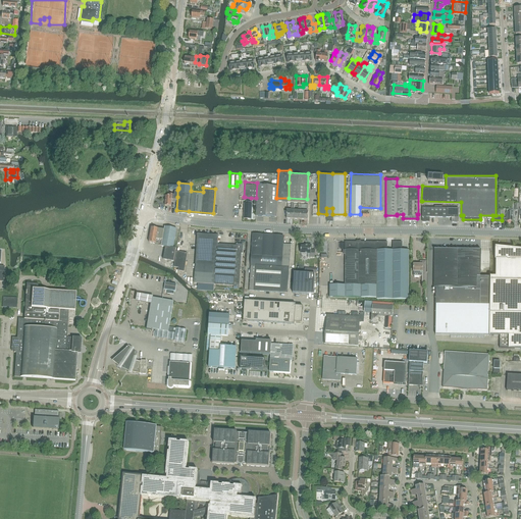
[(257,183),(256,198),(255,213),(275,214),(277,184),(257,183)]
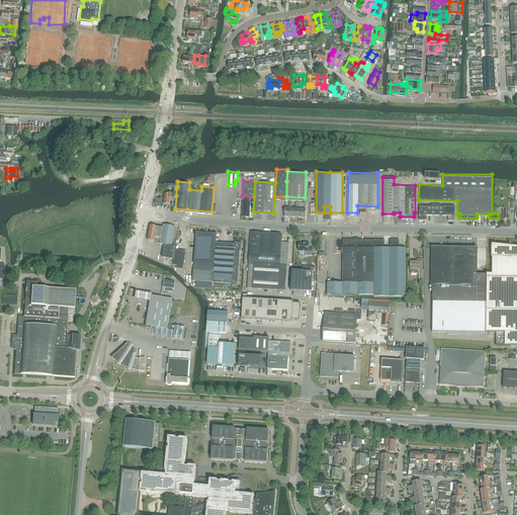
[(164,191),(163,201),(169,201),(169,195),(172,195),(172,190),(167,190),(167,191),(164,191)]
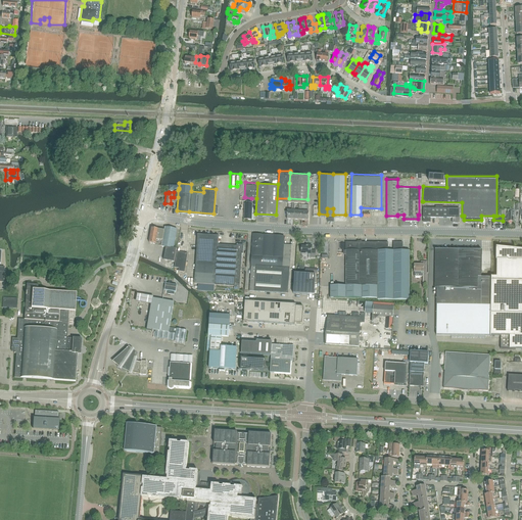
[(243,216),(251,217),(251,198),(245,197),(245,201),(244,200),(243,216)]
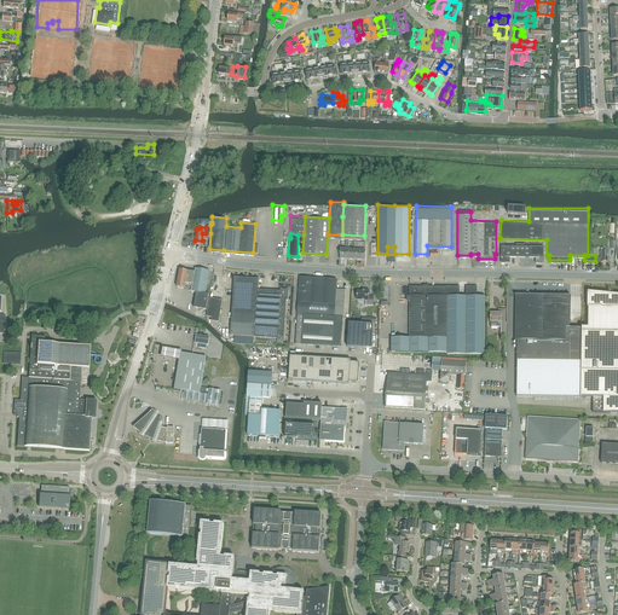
[(508,254),(519,254),(519,241),(514,241),(514,243),(501,243),(500,260),(508,260),(508,254)]
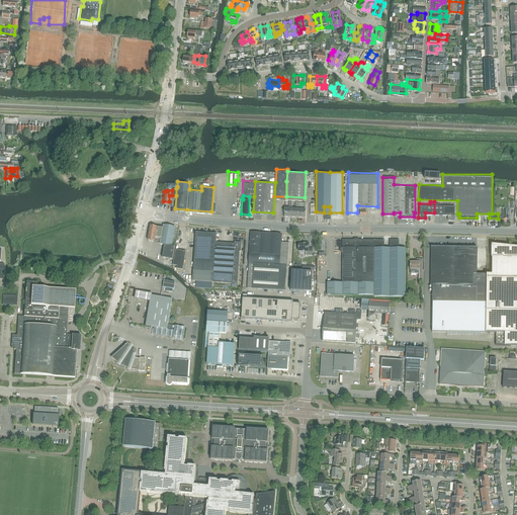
[(434,201),(434,212),(448,212),(447,218),(453,218),(453,203),(438,203),(438,201),(434,201)]
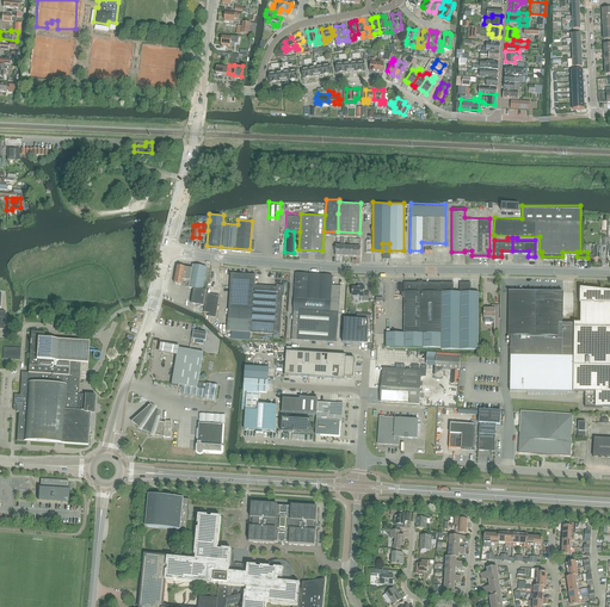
[(205,289),(202,287),(207,265),(192,262),(191,266),(184,265),(177,264),(173,280),(189,283),(189,285),(193,286),(191,302),(203,304),(205,289)]
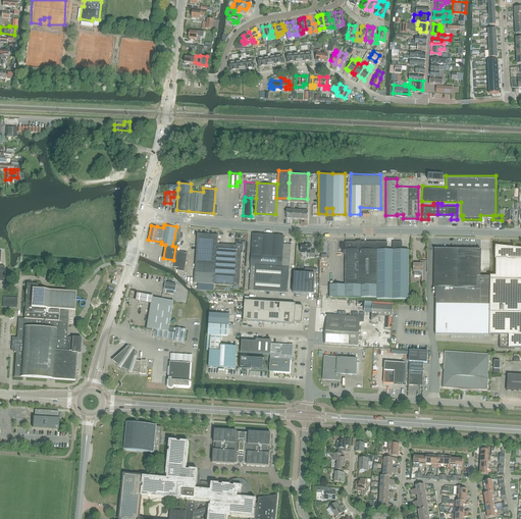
[(217,234),(197,231),(194,280),(214,281),(216,242),(217,234)]
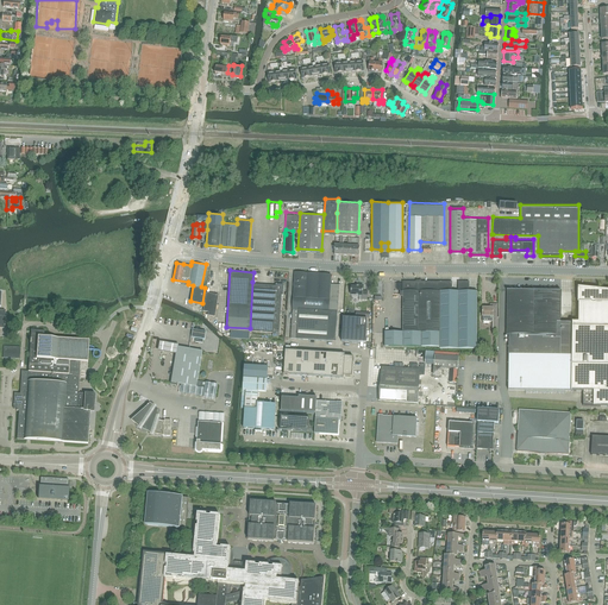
[(289,336),(334,339),(338,282),(330,282),(330,272),(294,270),(289,336)]
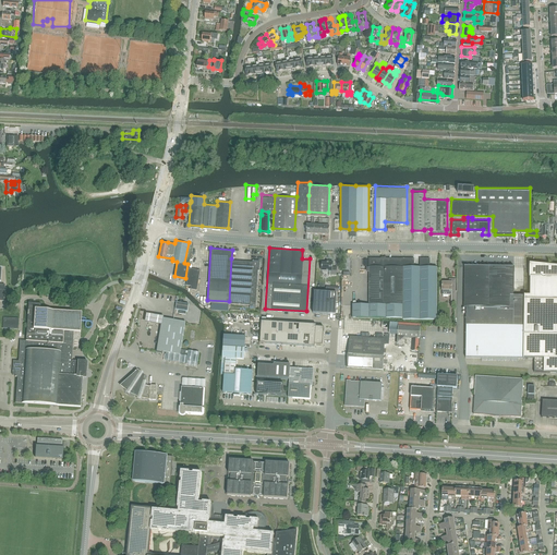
[(351,301),(351,315),(402,315),(402,316),(436,317),(436,265),(428,265),(428,256),(419,256),(419,265),(413,265),(413,256),(368,255),(368,264),(368,301),(351,301)]
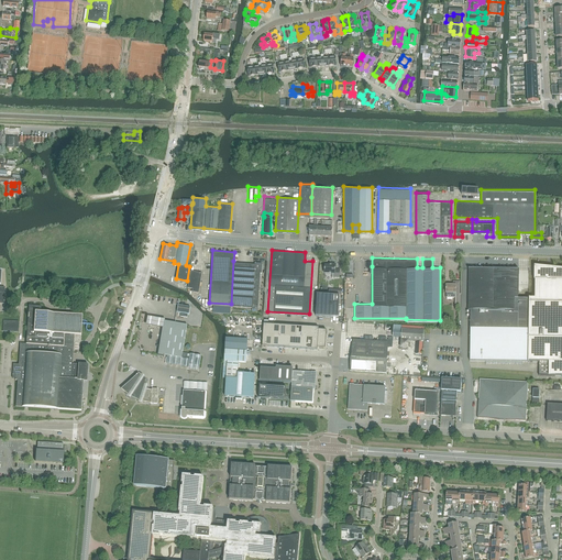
[(231,304),(230,311),(257,314),(259,309),(257,309),(260,271),(261,271),(262,261),(255,261),(254,262),(233,261),(231,304)]
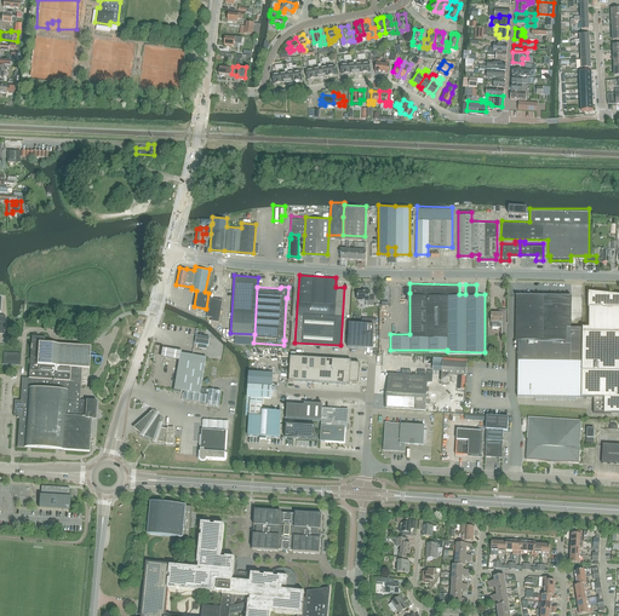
[(365,301),(373,303),(373,293),(368,293),(368,287),(365,287),(365,288),(356,288),(356,298),(365,298),(365,301)]
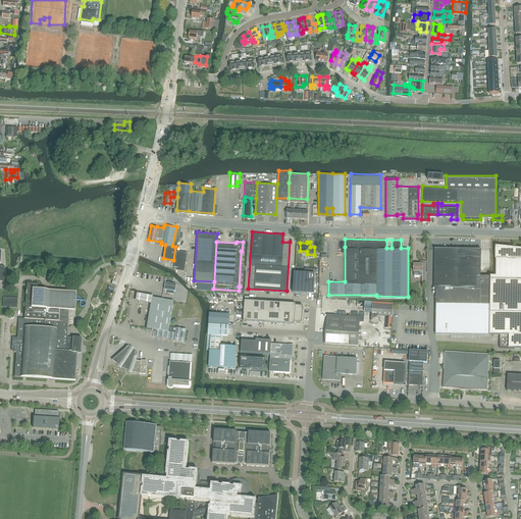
[(433,246),(433,284),(435,284),(434,302),(435,302),(434,331),(488,332),(488,325),(488,322),(488,313),(488,310),(489,274),(479,274),(480,247),(433,246)]
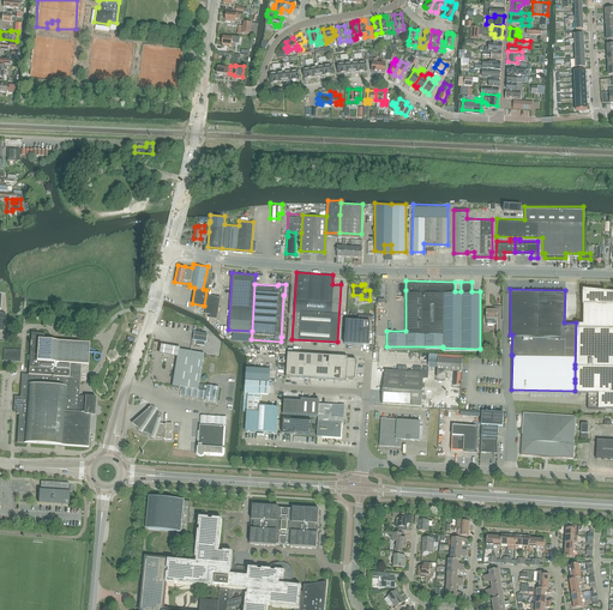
[(575,379),(575,382),(575,391),(587,391),(587,406),(612,406),(612,290),(605,290),(605,291),(599,291),(599,290),(598,290),(596,290),(596,291),(583,291),(583,295),(582,295),(582,297),(582,302),(582,322),(576,322),(576,364),(575,364),(575,368),(576,368),(575,379)]
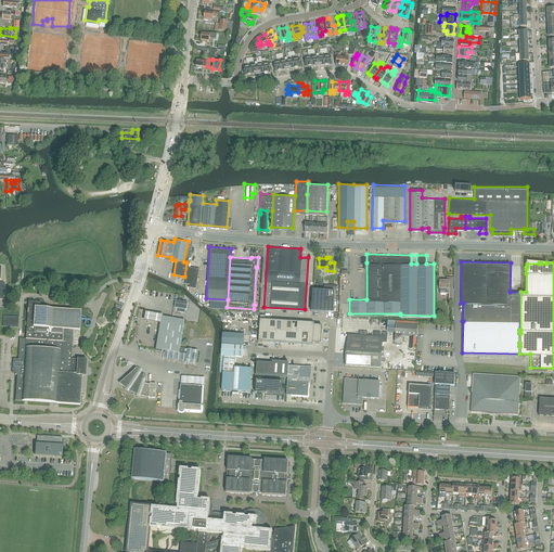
[(198,267),(188,266),(184,282),(189,282),(189,285),(195,286),(198,267)]
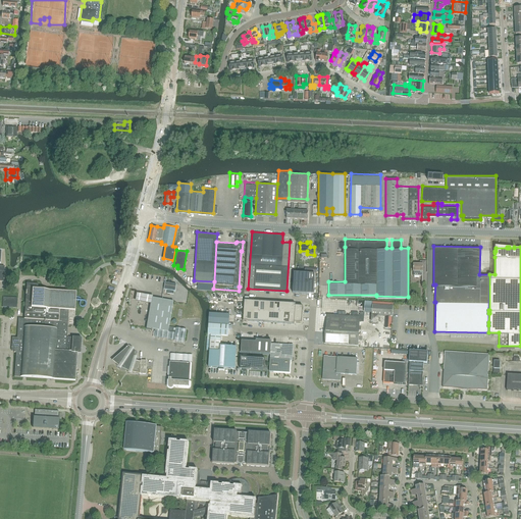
[(412,268),(412,273),(421,273),(421,279),(425,279),(425,268),(425,264),(425,258),(419,258),(419,261),(413,261),(412,268)]
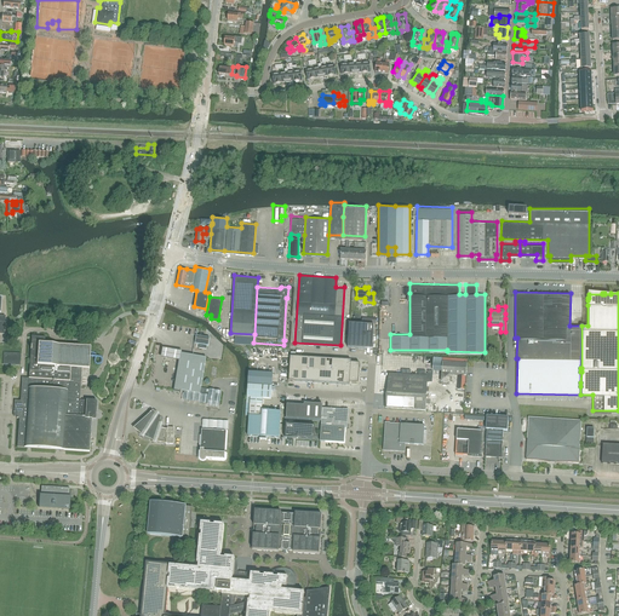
[(348,321),(347,345),(371,346),(373,322),(348,321)]
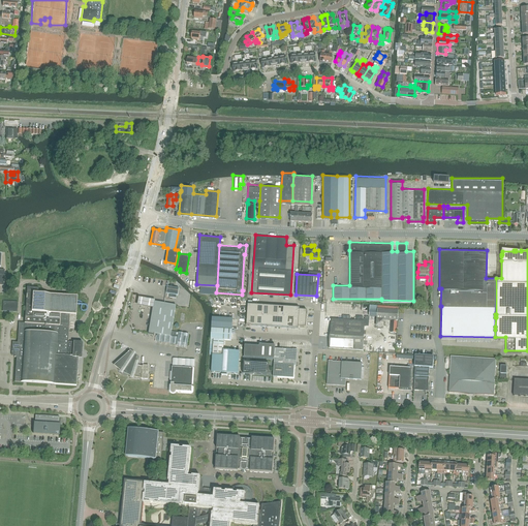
[(11,339),(10,352),(13,352),(13,354),(16,354),(13,378),(75,383),(78,356),(81,356),(82,339),(67,338),(69,311),(74,312),(76,294),(37,290),(37,285),(29,284),(29,282),(26,282),(24,320),(18,319),(17,339),(11,339)]
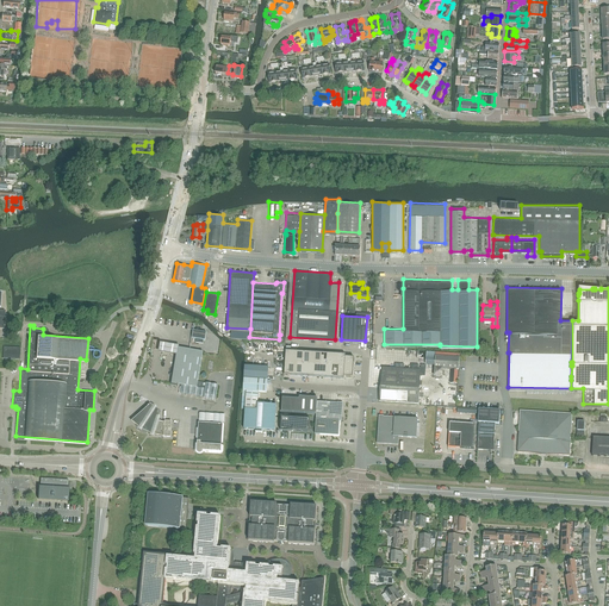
[(191,335),(204,337),(205,329),(192,326),(191,335)]
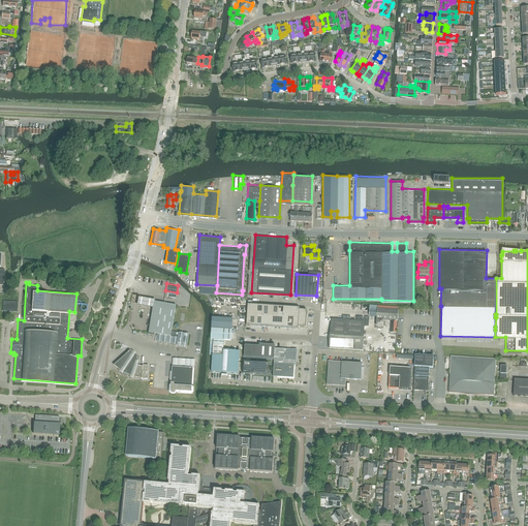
[(153,332),(153,331),(149,330),(154,299),(154,297),(137,295),(135,303),(152,305),(148,331),(153,332)]
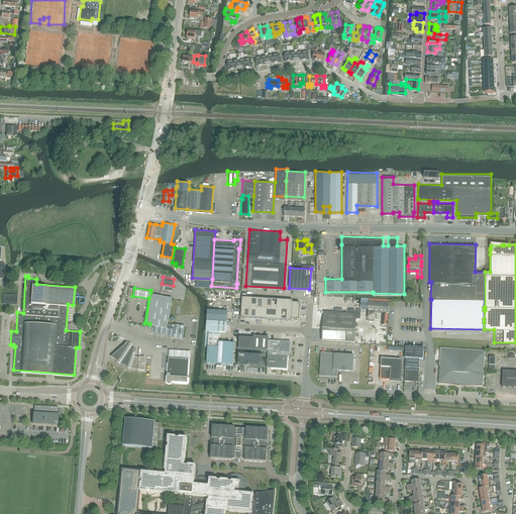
[(1,301),(15,302),(16,292),(2,291),(1,301)]
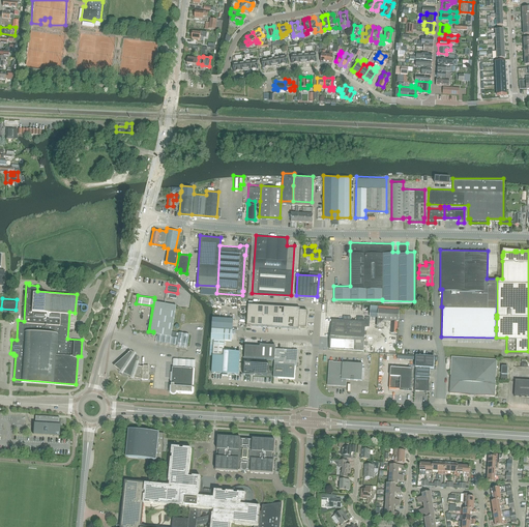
[(153,331),(170,334),(171,329),(175,303),(154,299),(149,330),(153,331)]
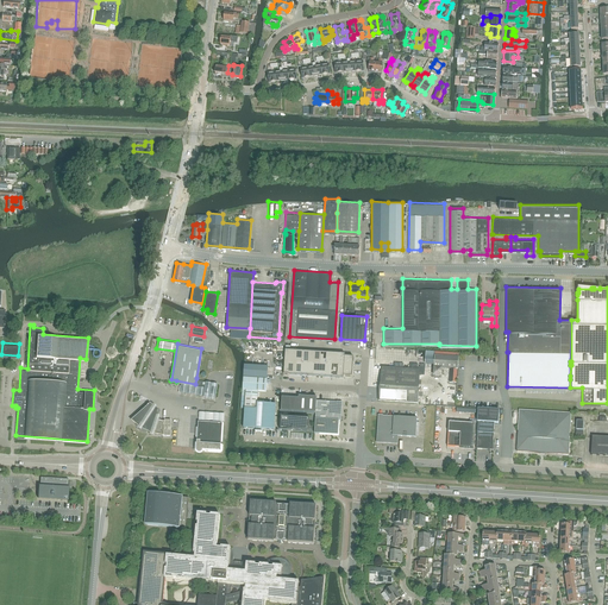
[(284,347),(283,371),(343,376),(343,373),(351,373),(352,354),(344,353),(344,351),(284,347)]
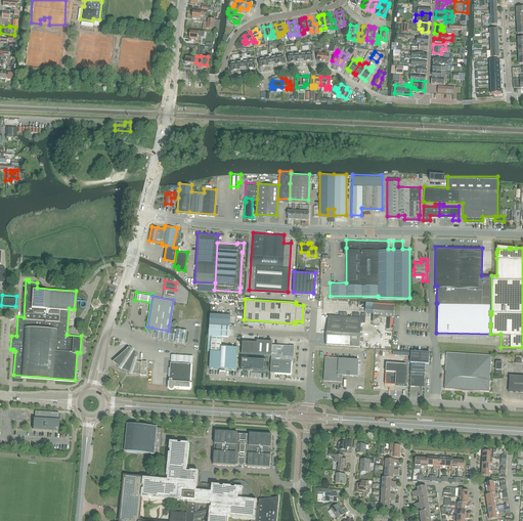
[(373,313),(393,314),(394,304),(373,303),(373,313)]
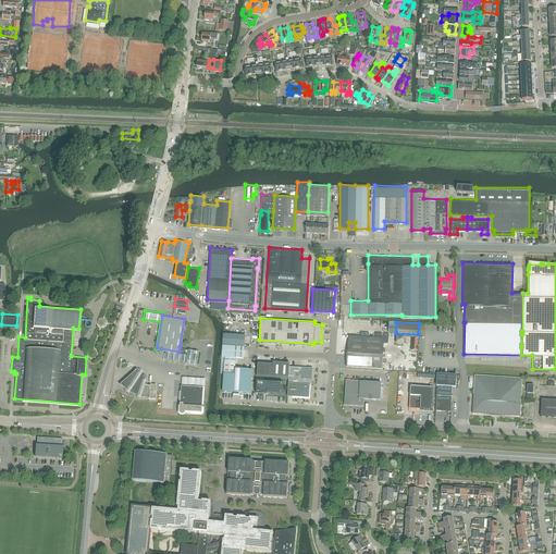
[(244,333),(222,332),(222,343),(244,344),(244,333)]
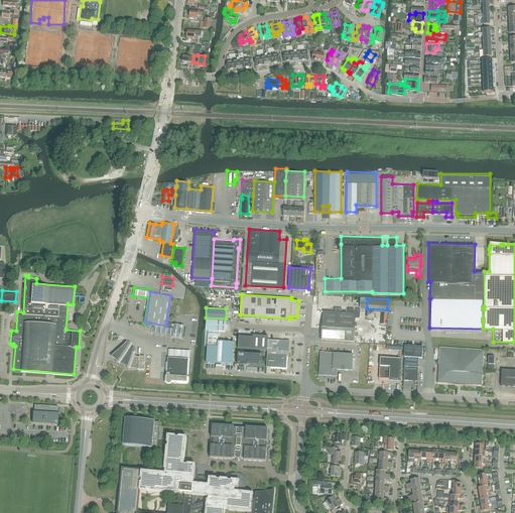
[(320,326),(319,337),(320,337),(353,339),(354,331),(354,327),(355,310),(323,308),(322,326),(320,326)]
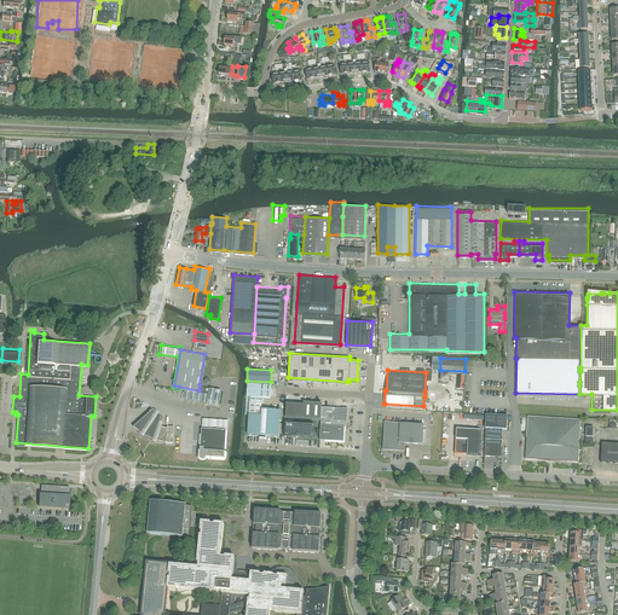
[(248,412),(247,433),(260,433),(260,435),(264,435),(264,434),(278,434),(279,407),(260,406),(261,394),(270,395),(271,383),(247,381),(246,393),(244,412),(248,412)]
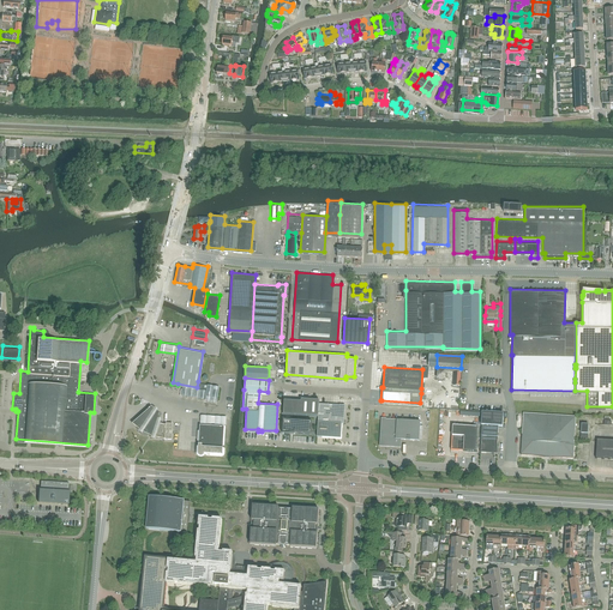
[(205,388),(204,397),(216,399),(218,385),(198,381),(197,387),(205,388)]
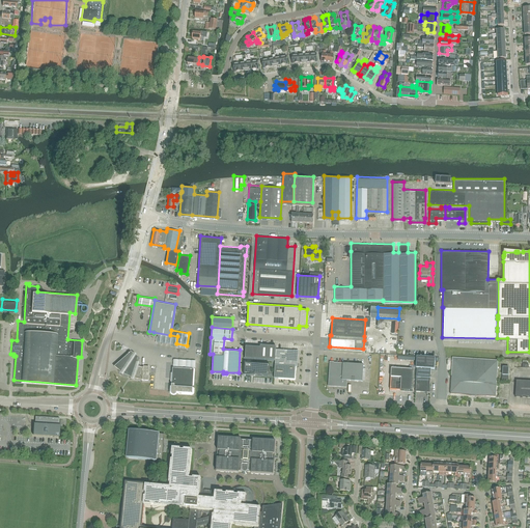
[(245,344),(244,356),(274,358),(273,376),(294,377),(295,364),(296,364),(297,349),(275,346),(275,343),(259,342),(259,344),(245,344)]
